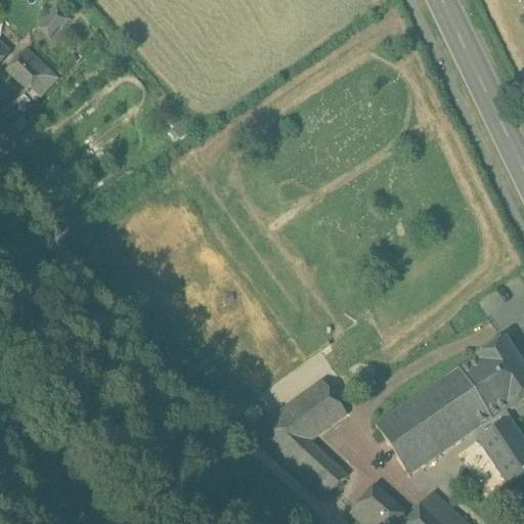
[(0,57),(9,48),(0,38),(0,57)]
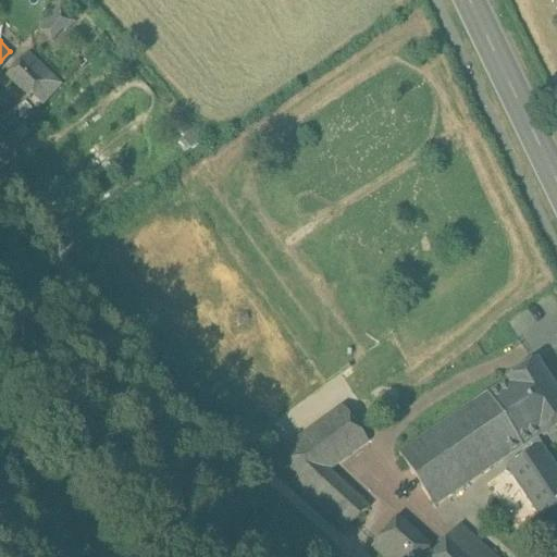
[(28,50),(23,56),(46,78),(51,73),(28,50)]
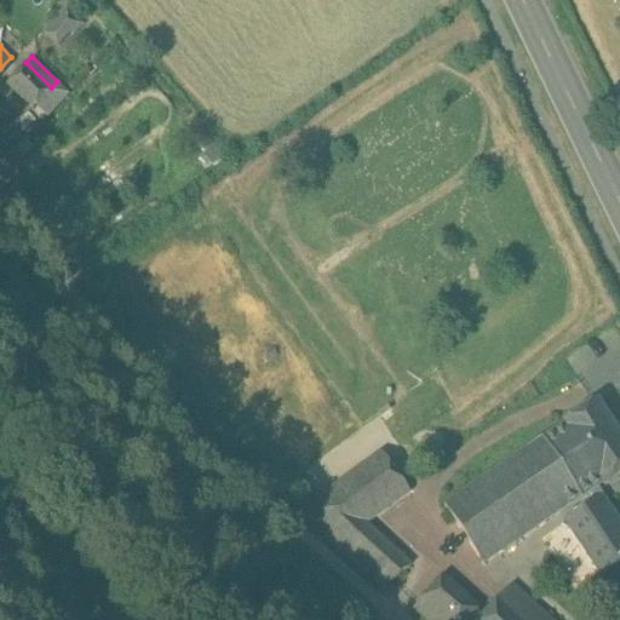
[(7,81),(33,105),(51,87),(26,62),(7,81)]
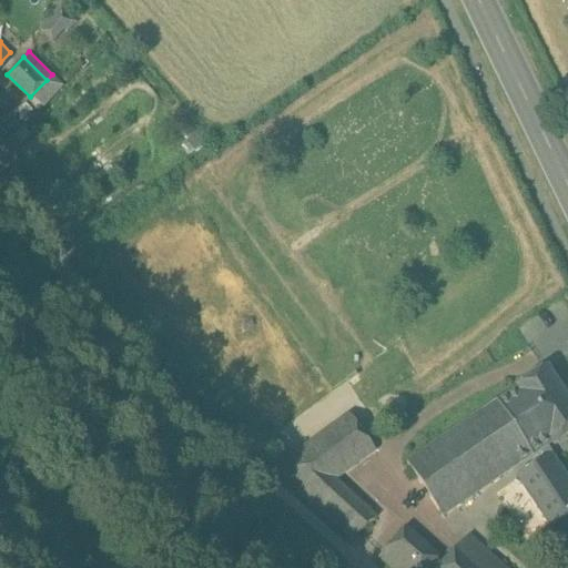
[(567,433),(567,394),(548,364),(515,386),(551,440),(553,444),(567,433)]
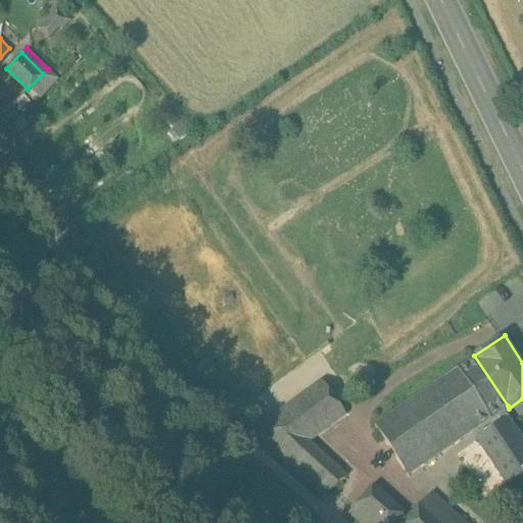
[(474,355),(374,421),(408,471),(508,406),(474,355)]
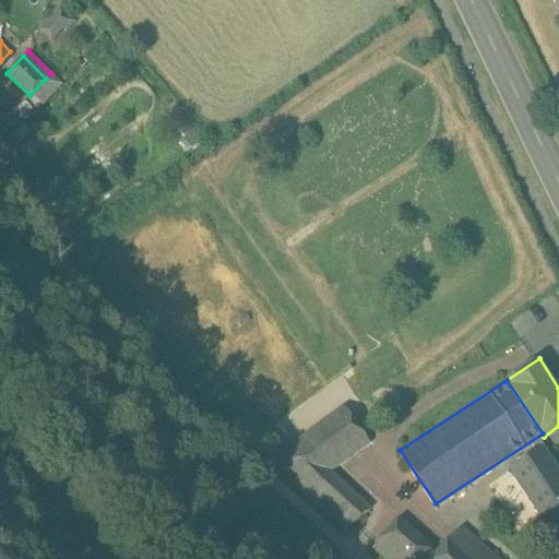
[(376,497),(337,459),(375,432),(351,396),(276,445),(351,519),(376,497)]
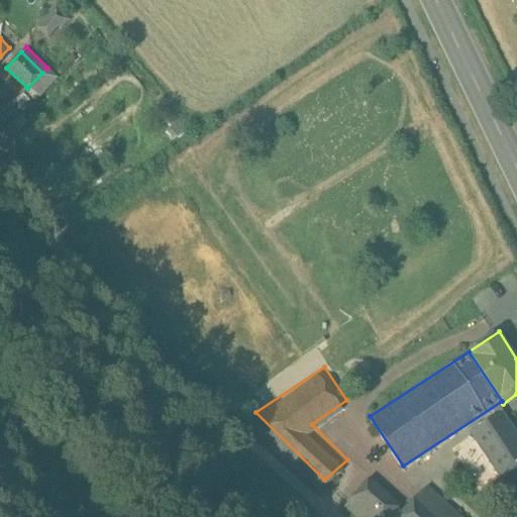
[(516,466),(516,432),(503,411),(471,431),(501,477),(516,466)]
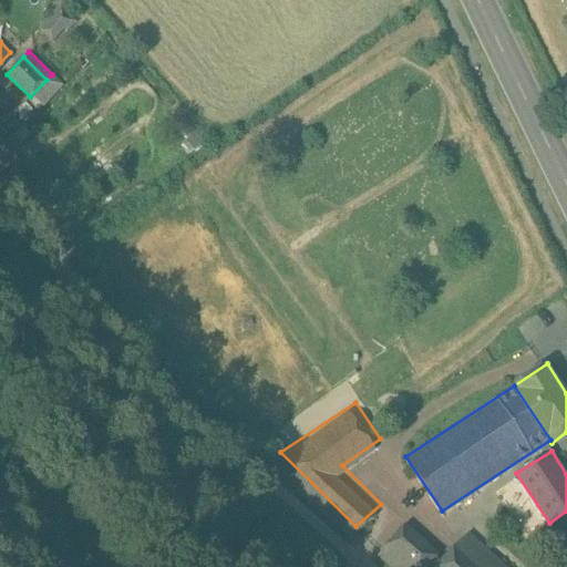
[(405,519),(379,546),(399,566),(423,566),(439,552),(405,519)]
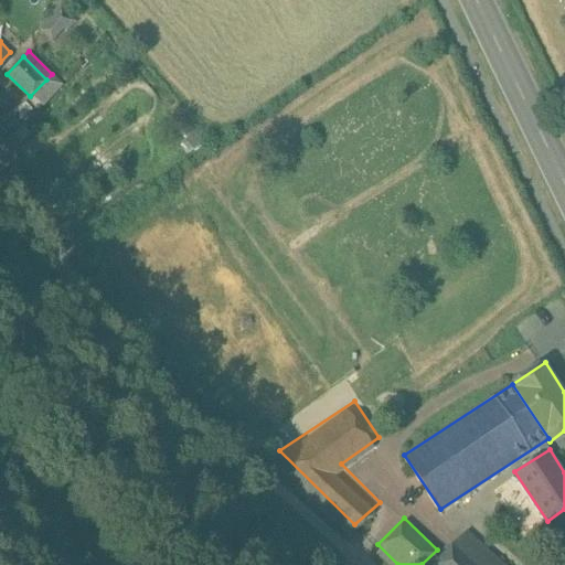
[(508,564),(466,526),(429,564),(508,564)]
